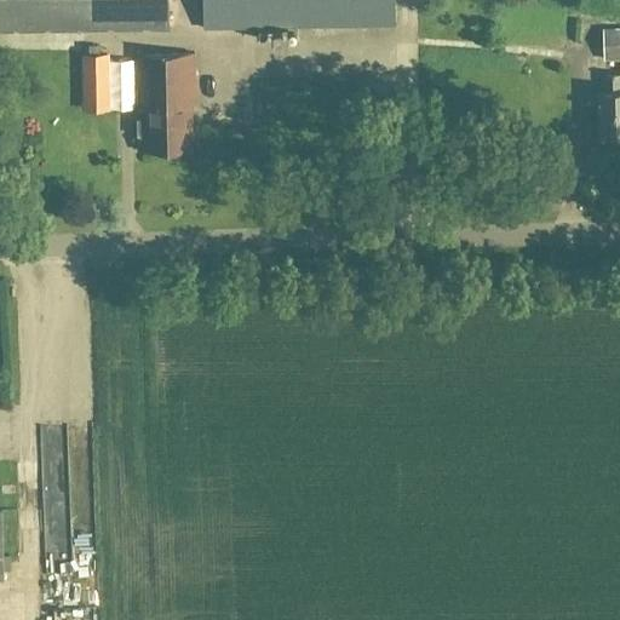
[(167,0),(0,0),(0,32),(168,30),(167,0)]
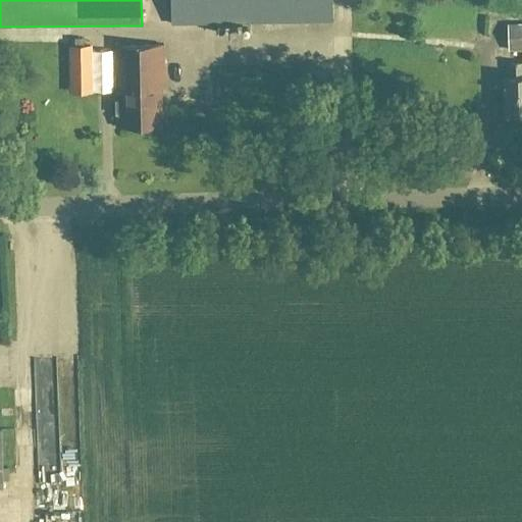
[(169,0),(170,25),(331,23),(331,0),(169,0)]
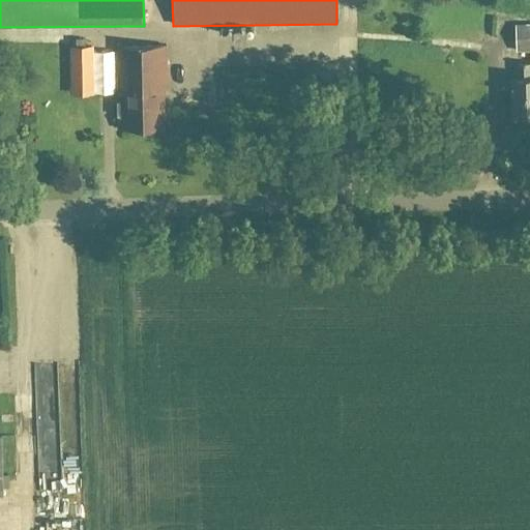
[(516,53),(529,53),(529,25),(514,26),(516,53)]
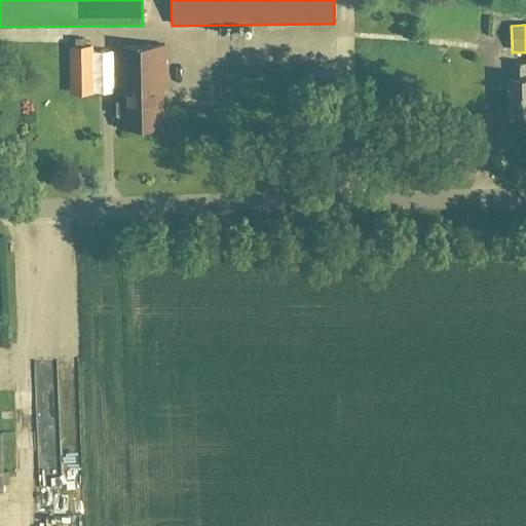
[(162,88),(165,88),(164,46),(115,47),(117,129),(162,128),(162,88)]
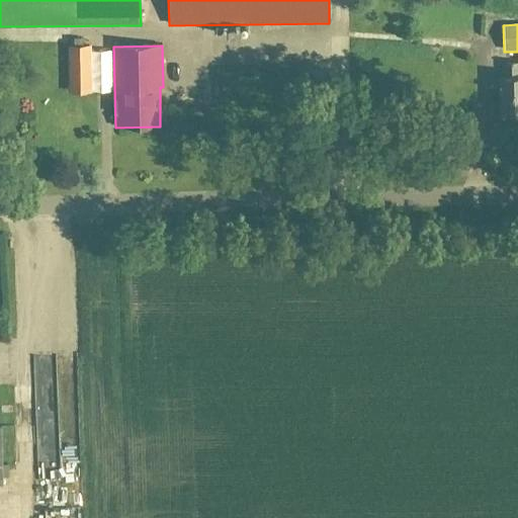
[(68,48),(69,77),(91,77),(90,48),(68,48)]
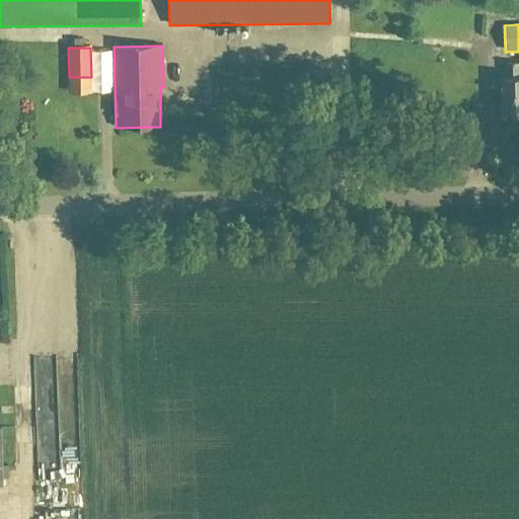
[(501,114),(518,113),(518,78),(518,65),(503,65),(504,78),(500,79),(501,114)]
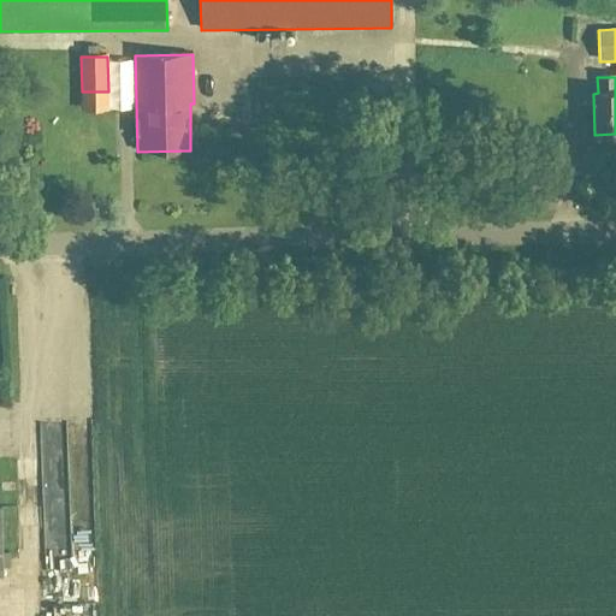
[(0,576),(10,576),(9,509),(0,508),(0,576)]
